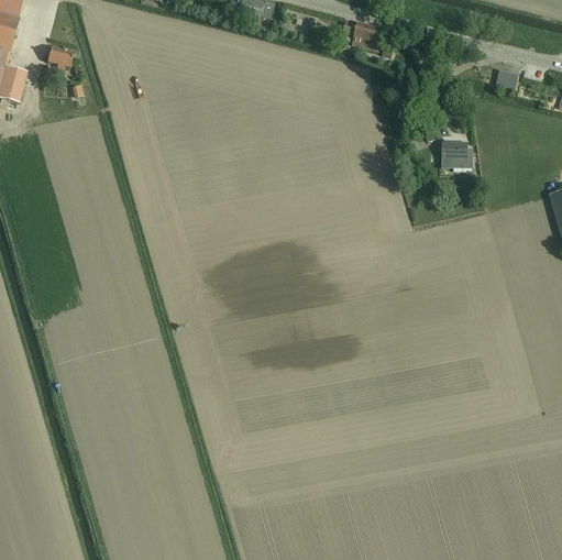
[(0,97),(19,102),(26,70),(6,65),(22,0),(0,0),(0,97)]
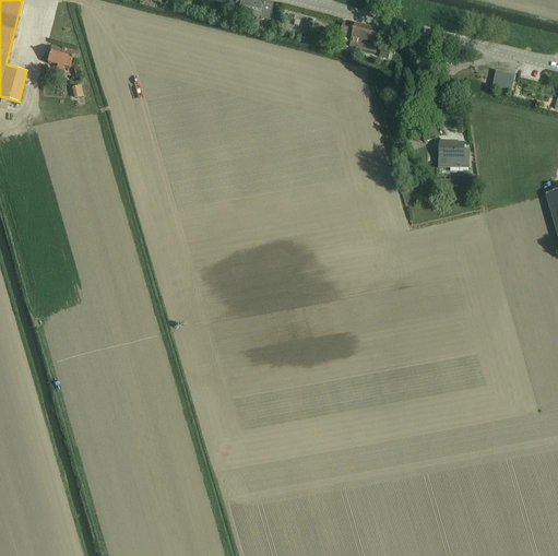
[(227,0),(226,7),(241,10),(241,11),(261,15),(269,18),(273,0),(227,0)]
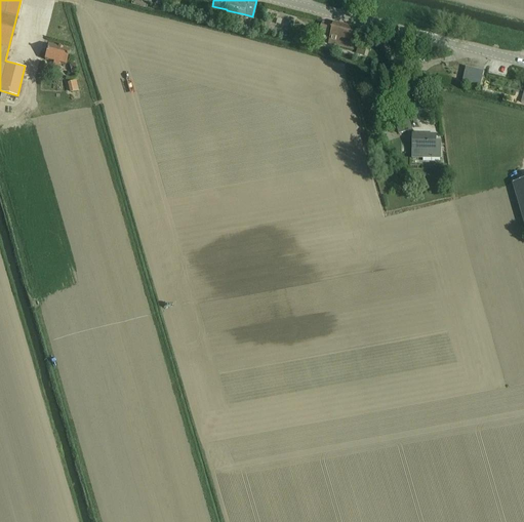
[(353,47),(358,25),(333,18),(332,22),(322,18),(319,30),(330,33),(328,41),(353,47)]
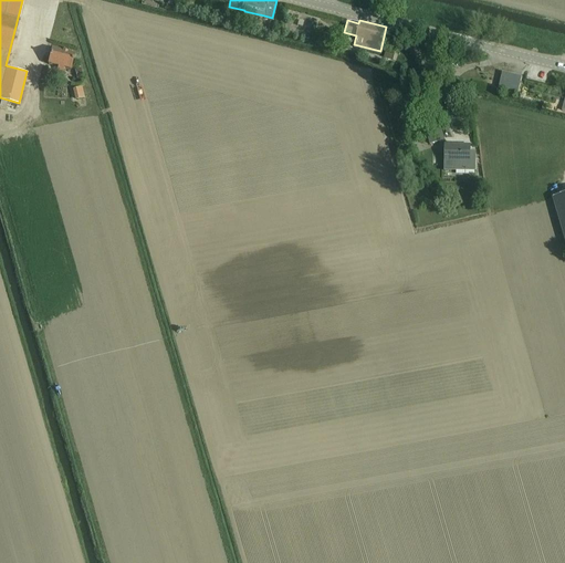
[(73,51),(52,45),(48,61),(59,63),(56,69),(61,70),(63,65),(70,66),(73,51)]
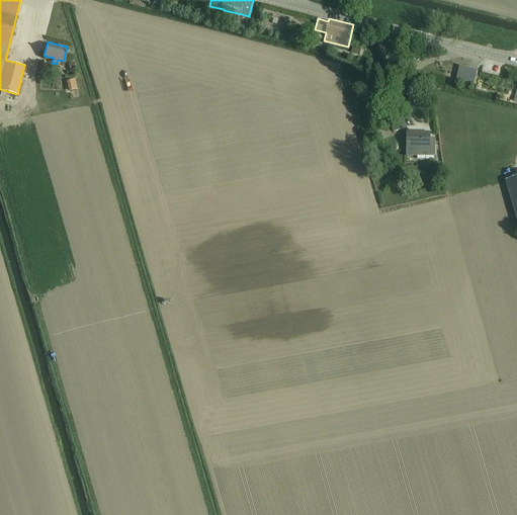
[(73,60),(67,61),(70,70),(75,69),(73,60)]
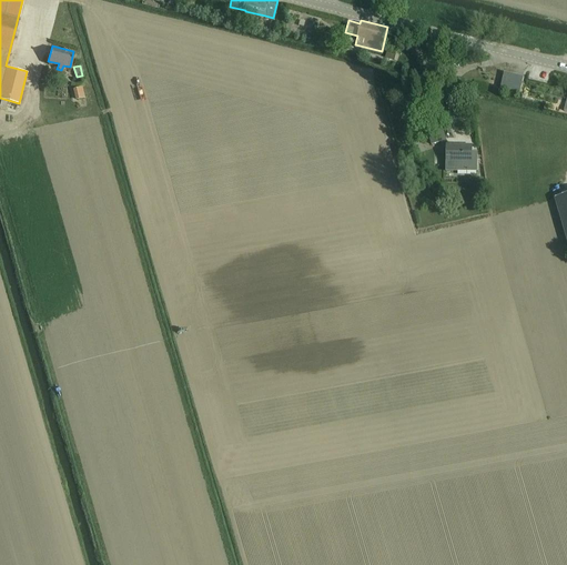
[(519,89),(523,73),(504,70),(500,84),(519,89)]
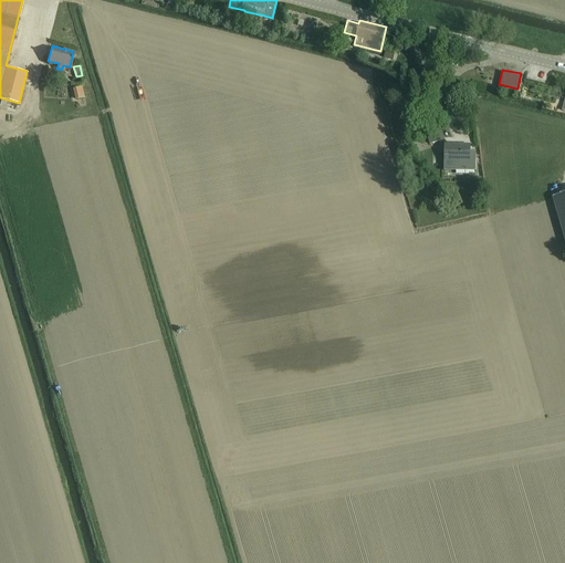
[(81,86),(71,89),(74,98),(83,96),(81,86)]
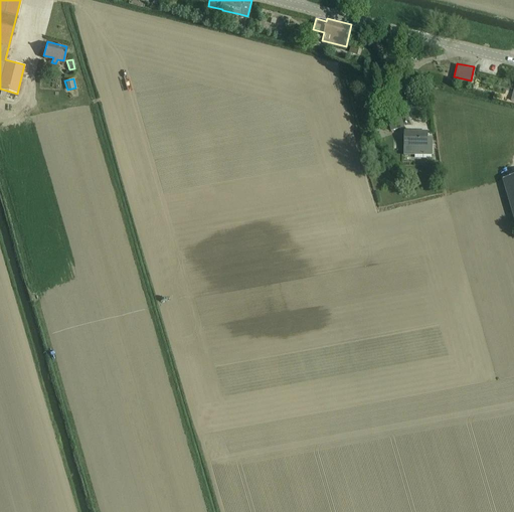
[(399,110),(392,112),(393,115),(396,125),(396,127),(404,124),(402,120),(409,118),(405,108),(399,110)]
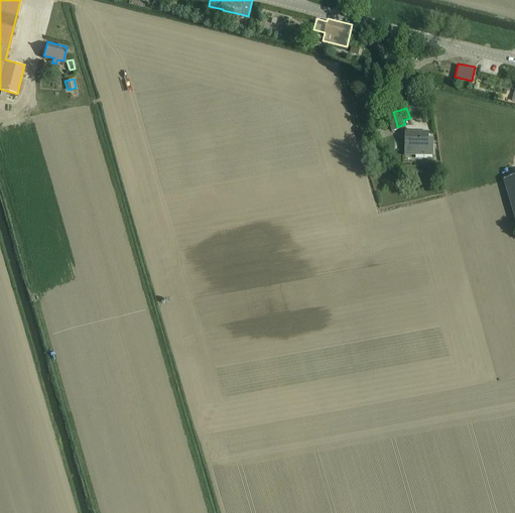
[(390,119),(388,119),(391,129),(397,127),(397,125),(394,115),(390,116),(389,116),(390,119)]
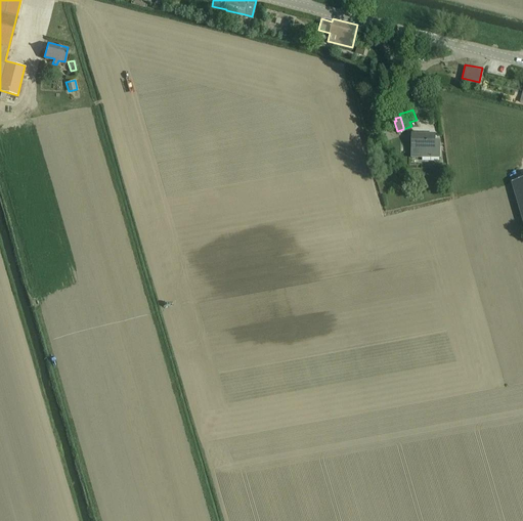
[(435,132),(411,131),(410,147),(410,156),(421,156),(426,156),(434,156),(439,156),(439,137),(435,137),(435,132)]
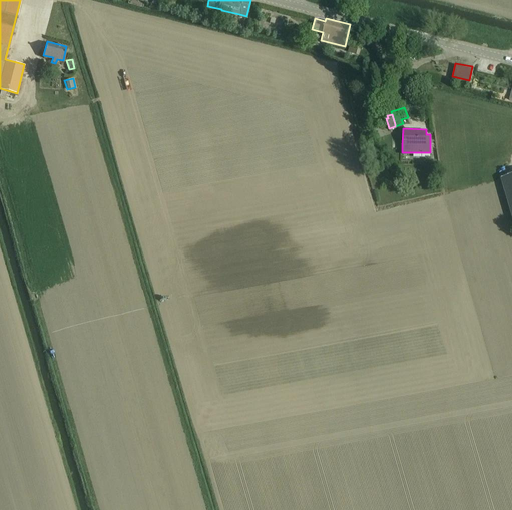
[(511,172),(500,176),(511,216),(511,172)]
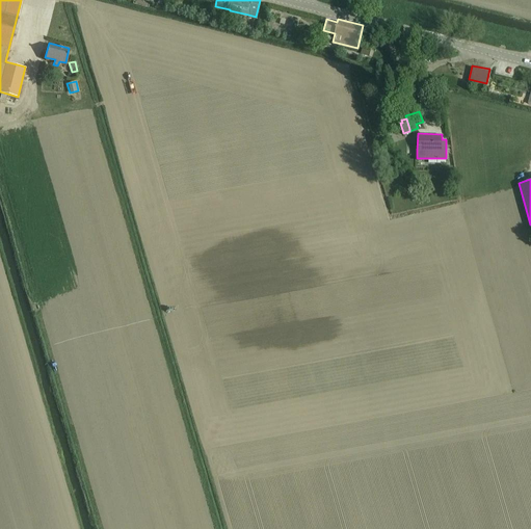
All buildings are outlined.
